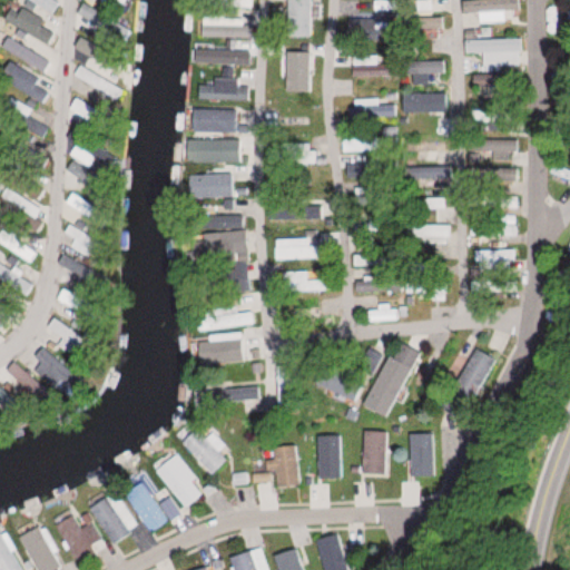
[(29,0),(52,11),(58,0),(29,0)]
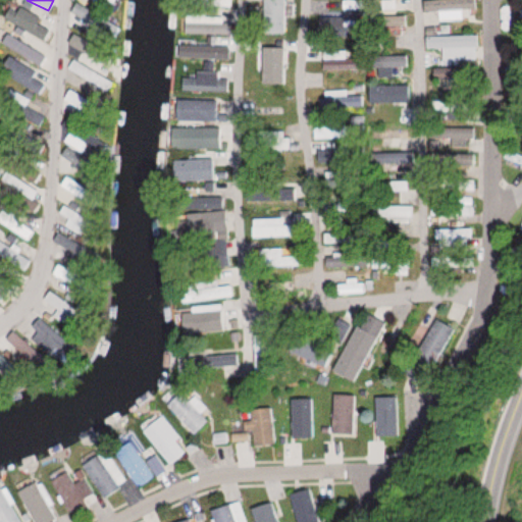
[(395,0),(399,0),(398,0),(380,0),(380,9),(395,9),(395,0)]
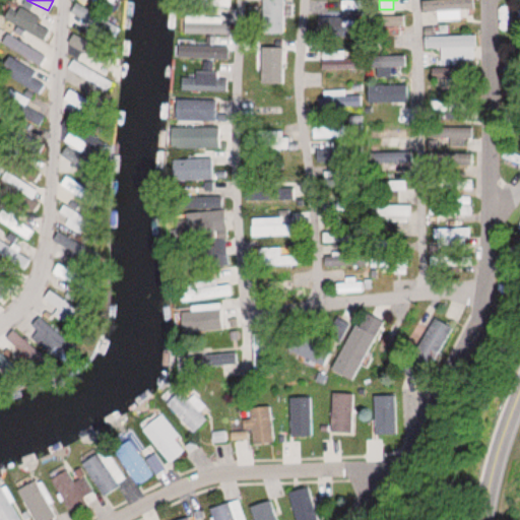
[(436,0),(436,20),(459,20),(459,6),(470,6),(469,0),(436,0)]
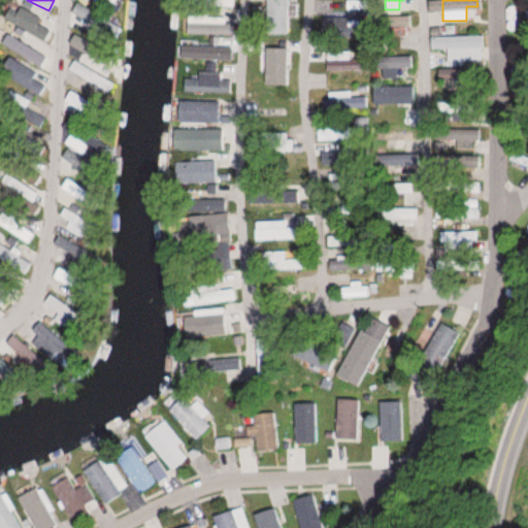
[(36,23),(39,18),(18,6),(9,23),(43,39),(48,29),(36,23)]
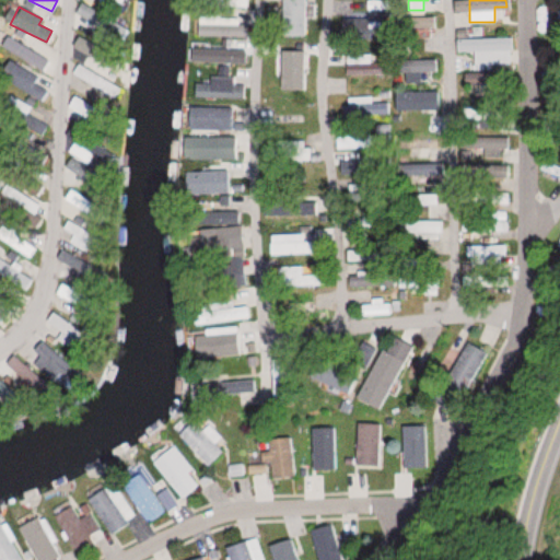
[(438,18),(413,18),(413,28),(438,28),(438,18)]
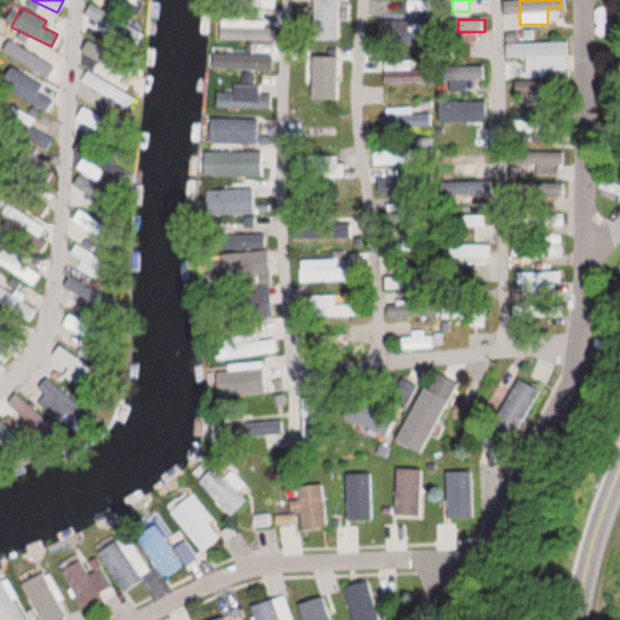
[(0,52),(47,78),(55,65),(7,40),(0,52)]
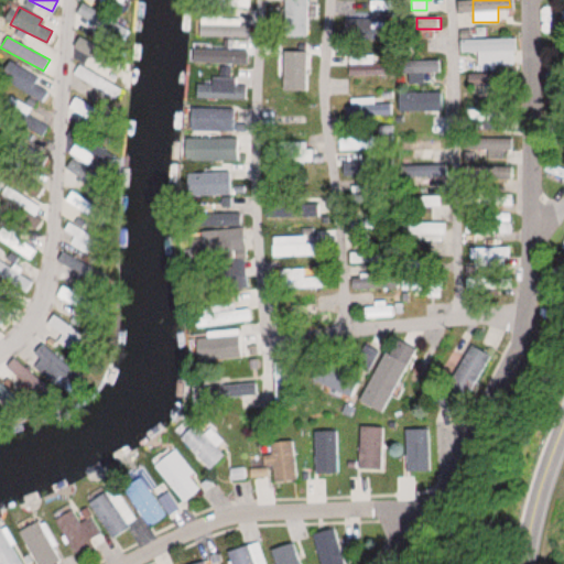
[(510,40),(499,40),(499,55),(510,55),(510,40)]
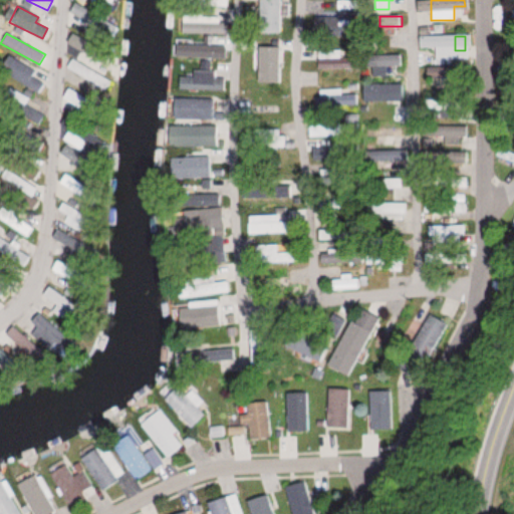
[(190,47),(190,56),(226,56),(226,47),(190,47)]
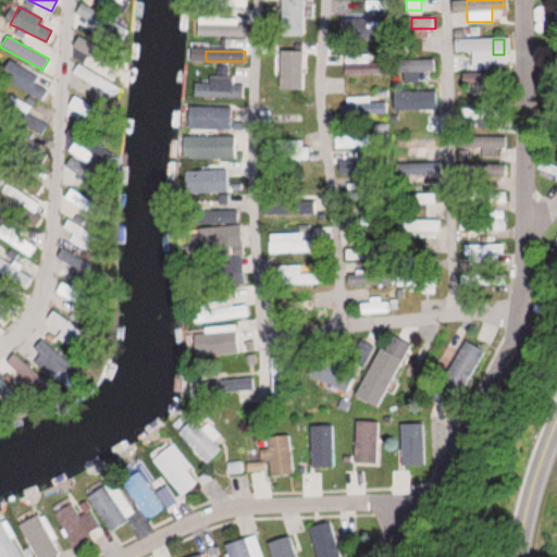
[(435,72),(435,60),(398,60),(398,81),(418,81),(418,72),(435,72)]
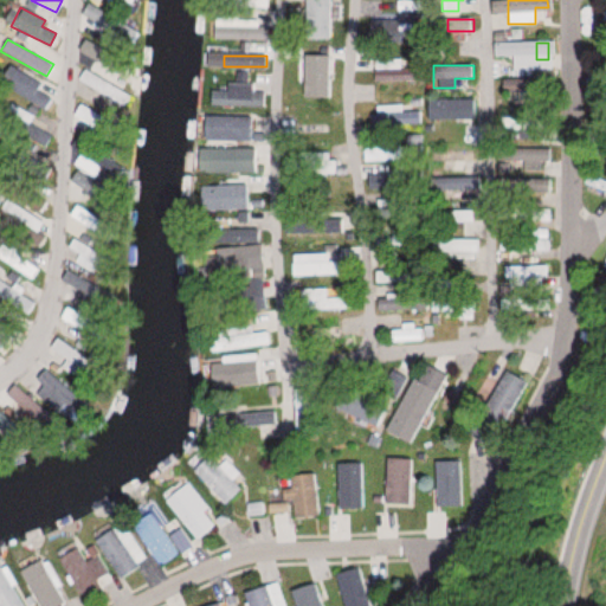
[(81,82),(127,105),(133,92),(86,69),(81,82)]
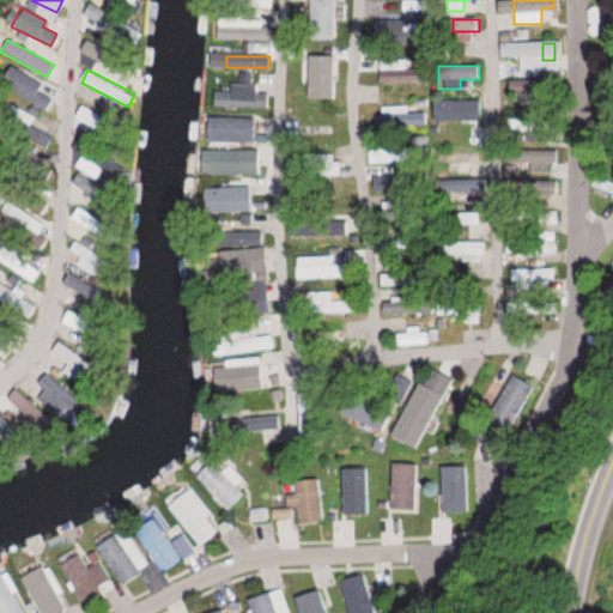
[(256,108),(256,85),(217,85),(217,108),(256,108)]
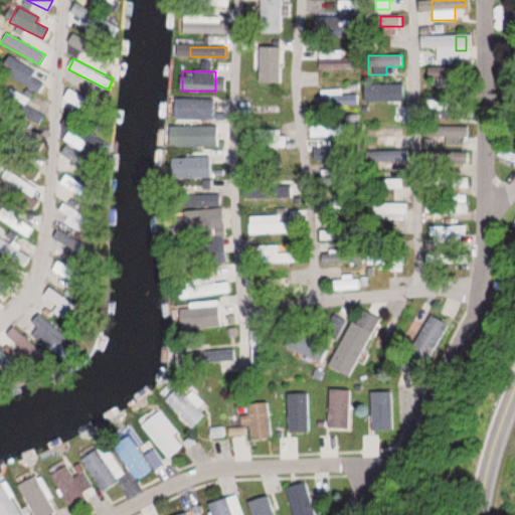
[(405,93),(405,84),(386,84),(386,93),(405,93)]
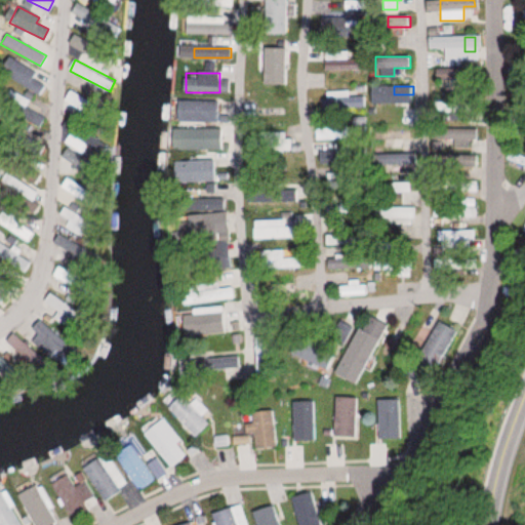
[(67,99),(81,108),(87,98),(72,89),(67,99)]
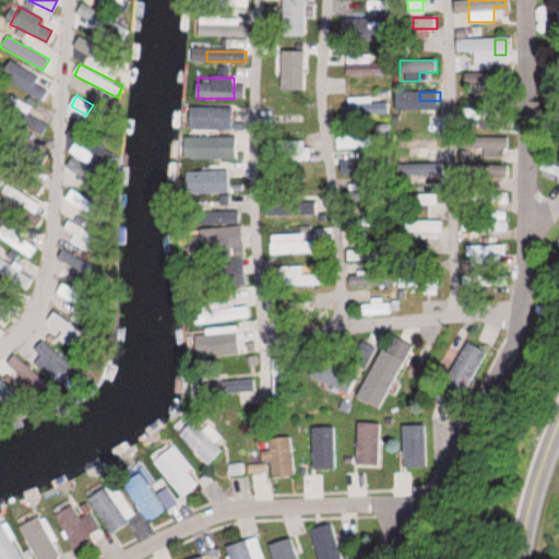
[(8,102),(24,114),(28,108),(12,96),(8,102)]
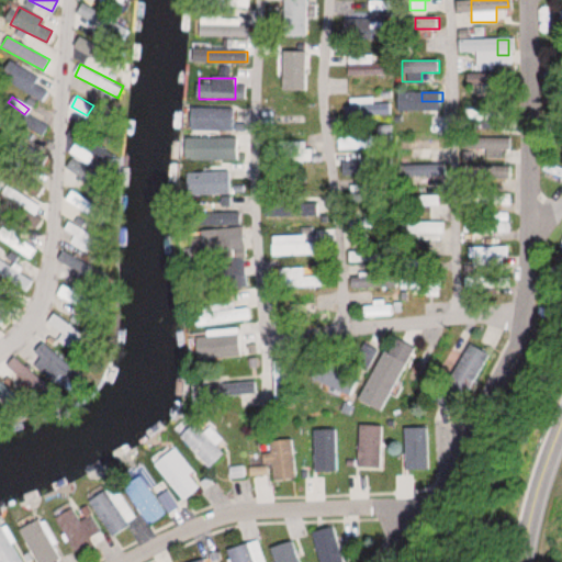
[(235,105),(195,105),(195,131),(235,131),(235,105)]
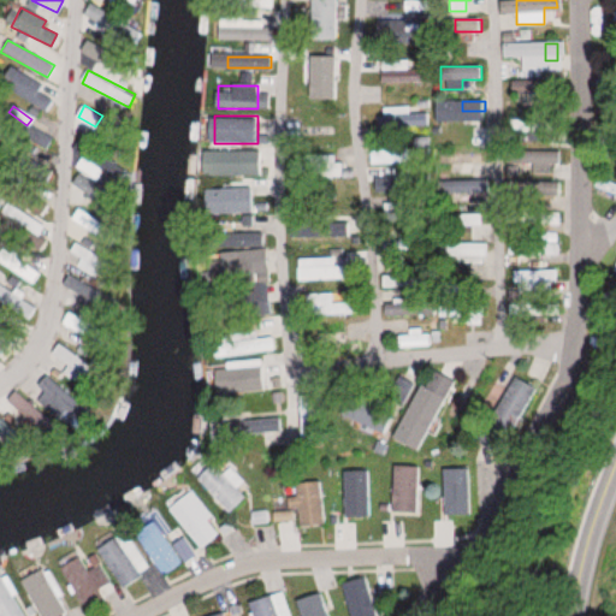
[(230,175),(259,175),(259,150),(230,150),(230,175)]
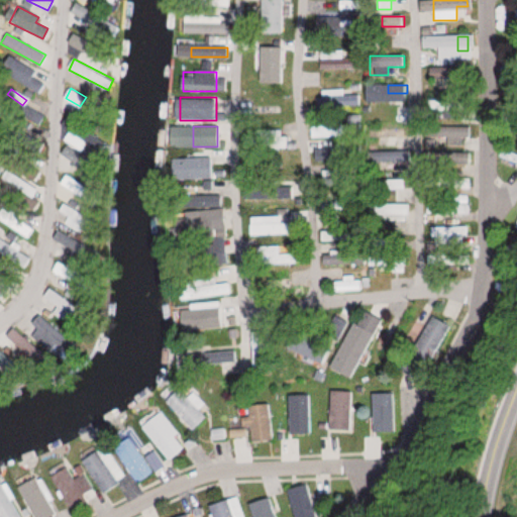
[(439,144),(461,144),(461,136),(471,136),(471,127),(439,127),(439,144)]
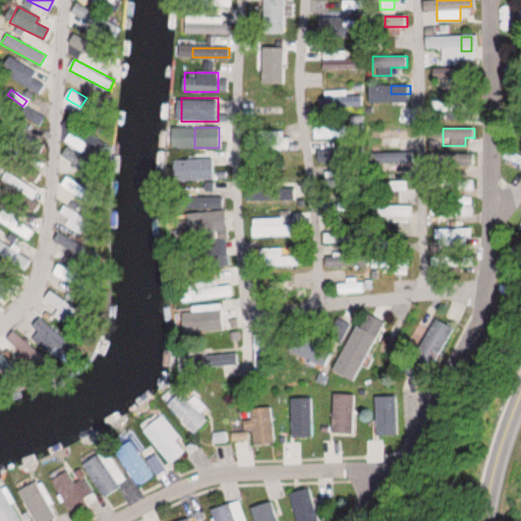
[(372,138),(402,138),(402,129),(372,129),(372,138)]
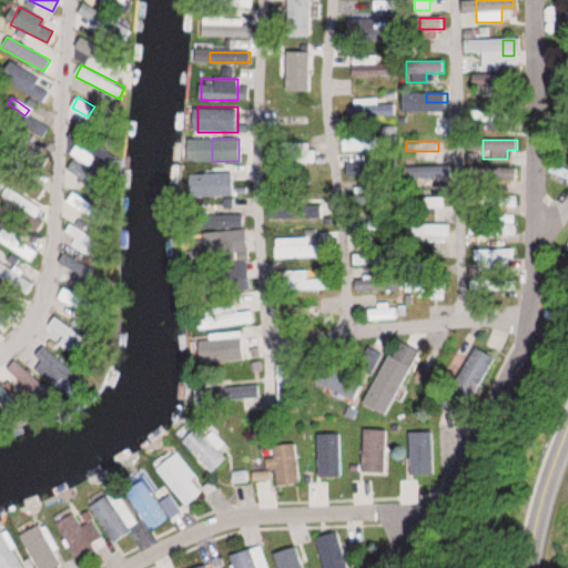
[(310,151),(310,142),(280,142),(280,163),(325,163),(325,151),(310,151)]
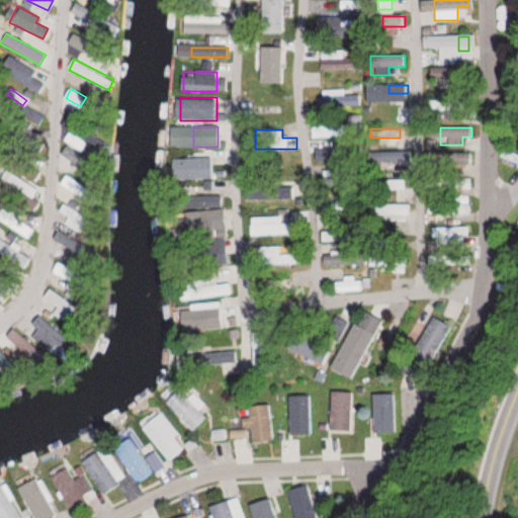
[(407,161),(407,152),(383,152),(383,161),(407,161)]
